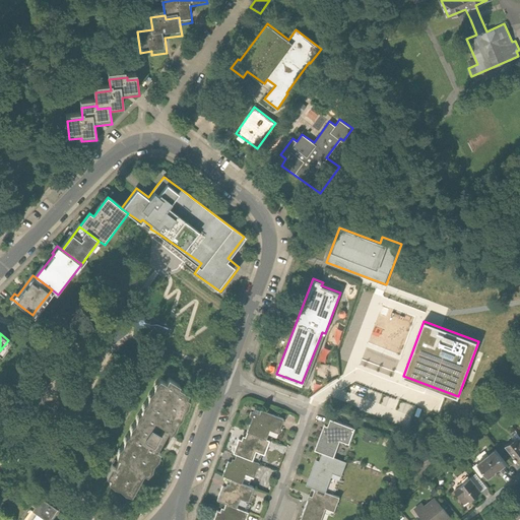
[(193,395),(160,382),(121,461),(124,463),(119,472),(116,471),(110,482),(114,484),(113,488),(135,501),(147,476),(151,479),(164,456),(159,454),(165,444),(171,435),(175,437),(193,395)]
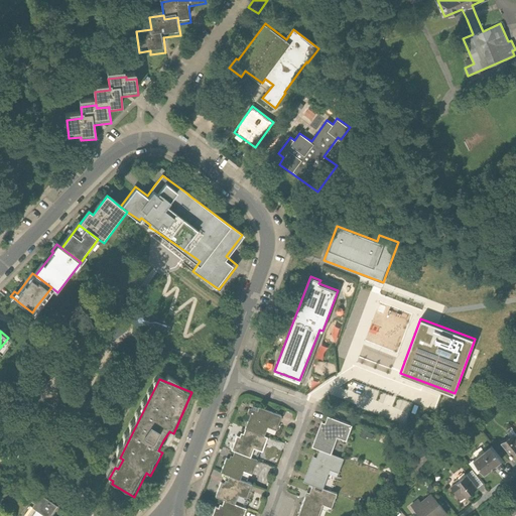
[(379,386),(374,400),(415,414),(420,400),(379,386)]
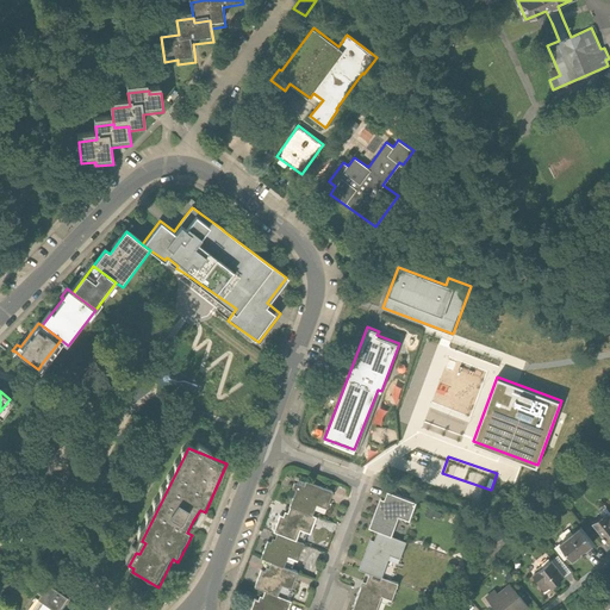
[(297,504),(319,512),(323,500),(334,504),(340,487),(313,478),(312,481),(302,478),(299,485),(304,486),(297,504)]
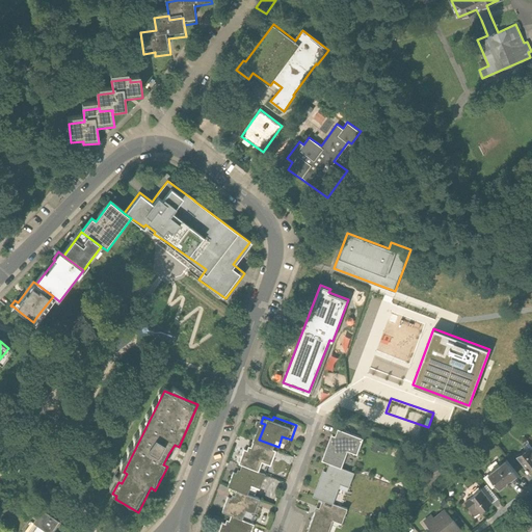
[(328,456),(337,459),(349,463),(354,448),(364,451),(370,435),(345,426),(343,433),(338,432),(328,456)]
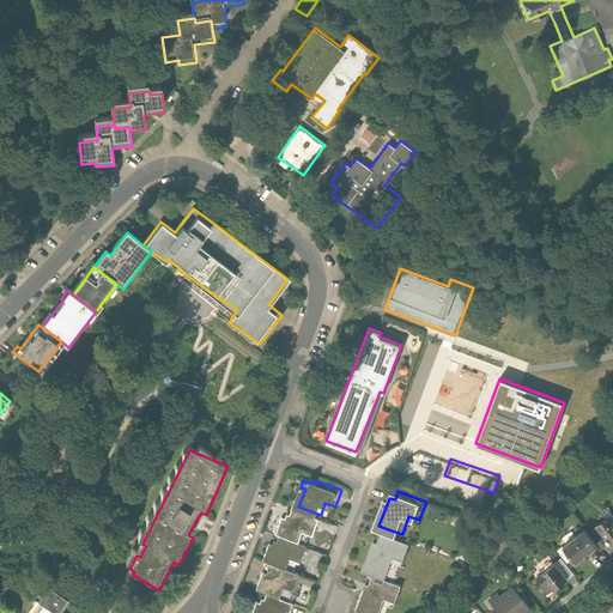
[(293,510),(292,515),(289,514),(283,530),(286,533),(304,539),(308,528),(319,532),(325,516),(321,515),(298,507),(297,511),(293,510)]
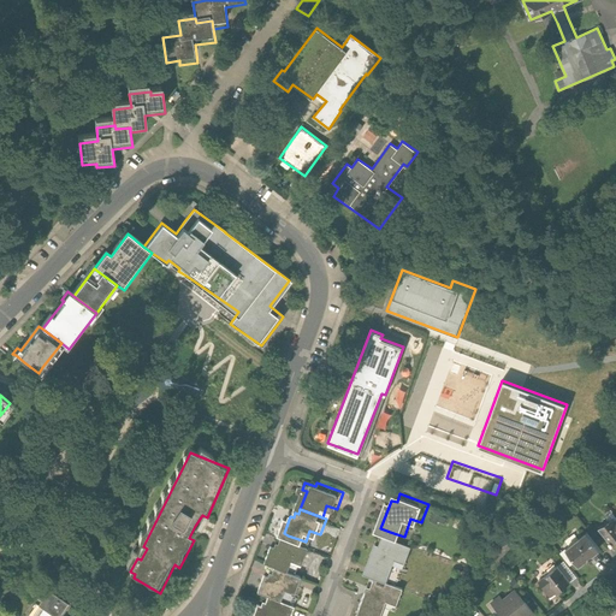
[(615,519),(605,526),(615,540),(615,519)]
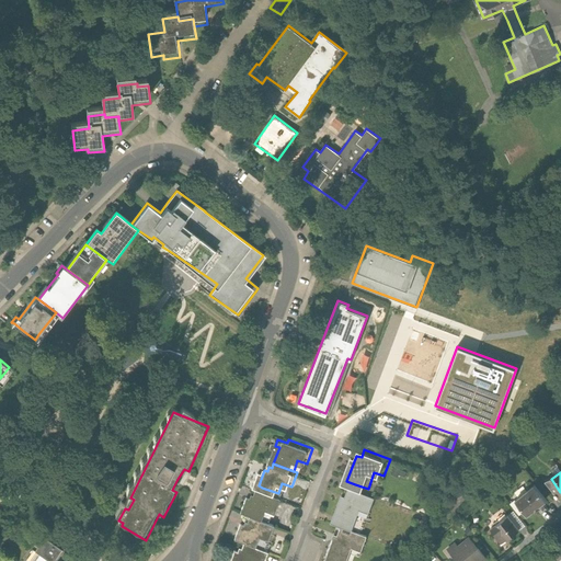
[(540,483),(516,502),(524,513),(529,510),(533,514),(552,499),(540,483)]
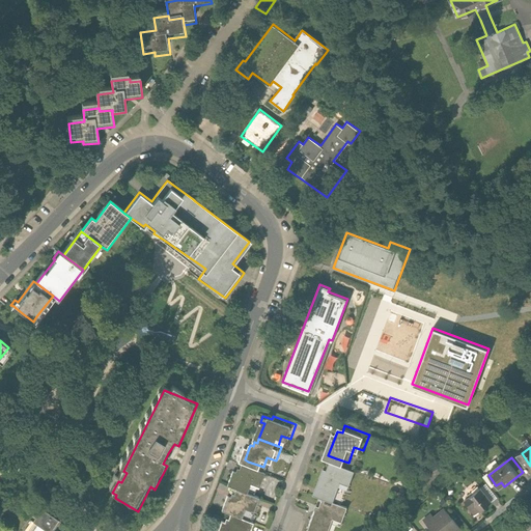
[(329,495),(338,498),(344,480),(354,483),(360,467),(348,463),(336,458),(332,469),(328,467),(319,492),(329,495)]
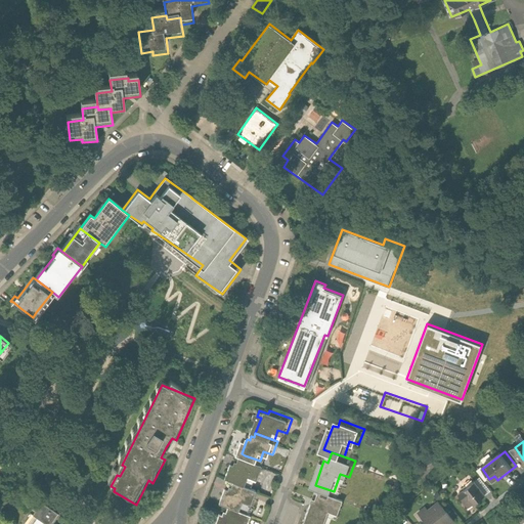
[(230,477),(239,480),(250,484),(254,475),(262,478),(267,464),(260,461),(245,455),(243,461),(241,460),(238,464),(235,462),(230,477)]
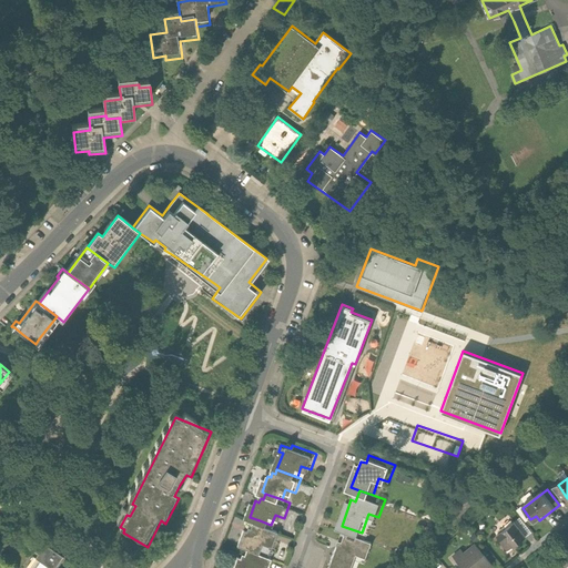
[(527,519),(521,524),(529,533),(535,528),(527,519)]
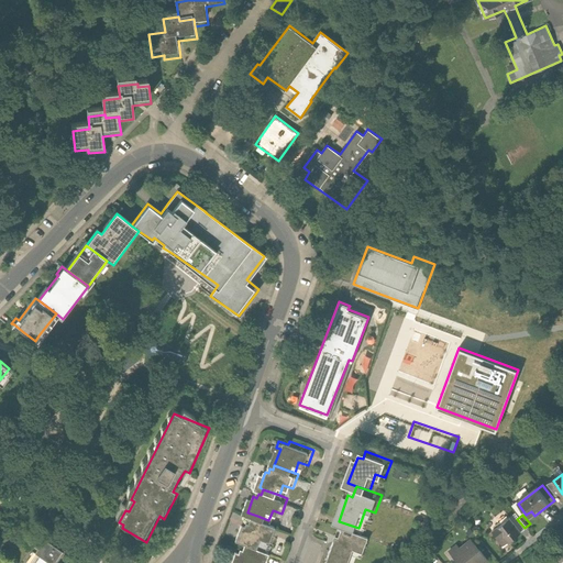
[(257,516),(255,522),(252,520),(251,525),(249,523),(242,539),(252,542),(263,547),(266,537),(276,540),(282,526),(268,520),(257,516)]
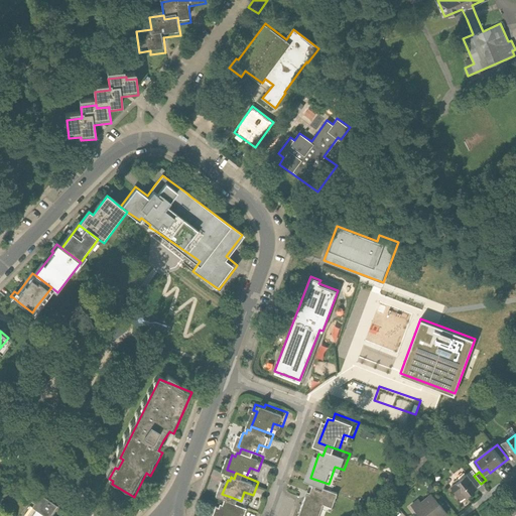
[(472,473),(456,486),(466,499),(482,487),(481,484),(474,476),(472,473)]
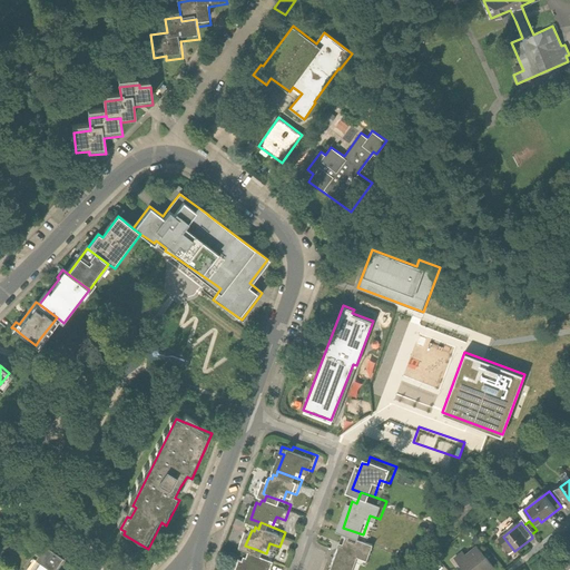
[(380,541),(363,534),(353,531),(350,541),(344,539),(334,567),(343,569),(359,569),(364,554),(373,558),(380,541)]
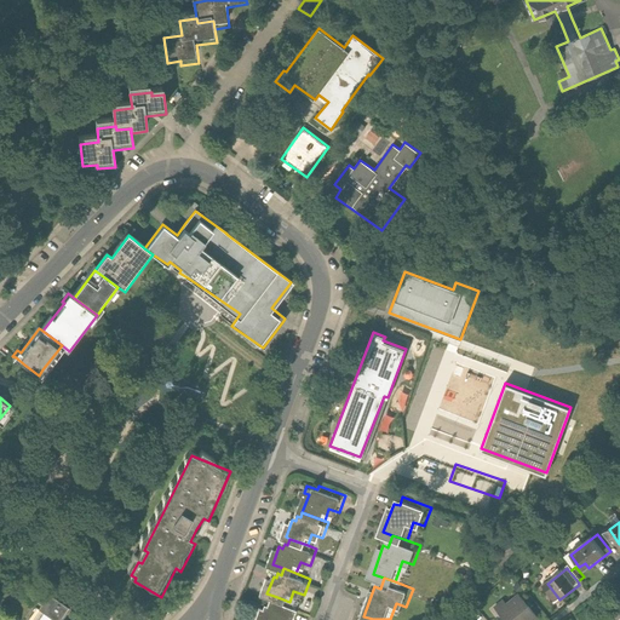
[(523,580),(520,585),(526,591),(529,586),(523,580)]
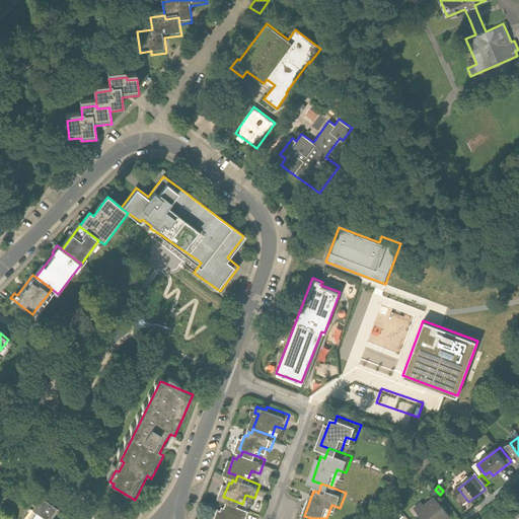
[(426,500),(418,507),(428,518),(447,518),(454,514),(439,495),(429,504),(426,500)]
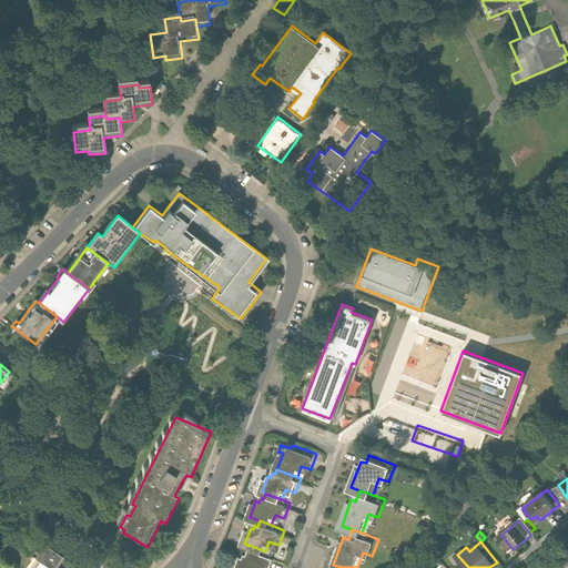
[(42,556),(47,559),(60,567),(69,556),(51,544),(42,556)]
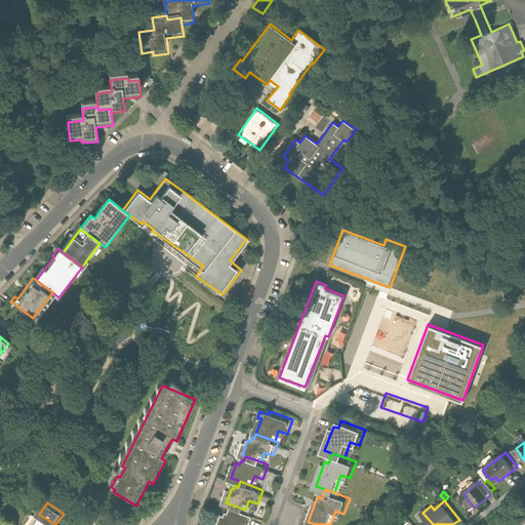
[(252,524),(257,515),(245,510),(235,506),(232,512),(230,511),(228,514),(226,513),(220,524),(252,524)]
